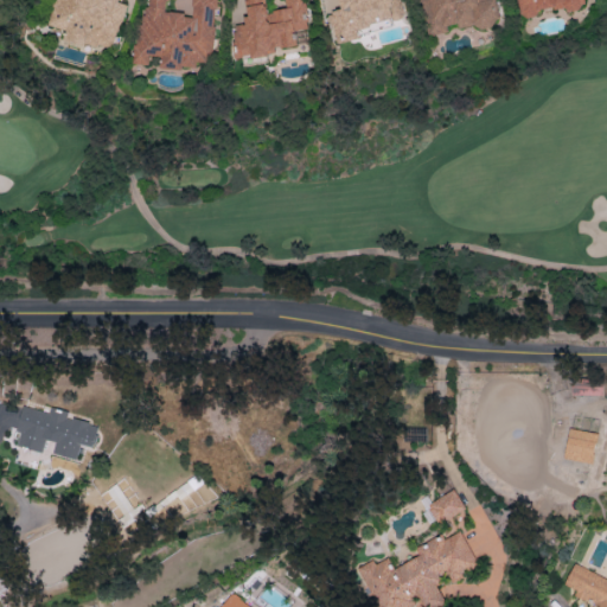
[(116,0),(57,0),(50,25),(65,30),(63,37),(110,52),(125,5),(116,2),(116,0)]
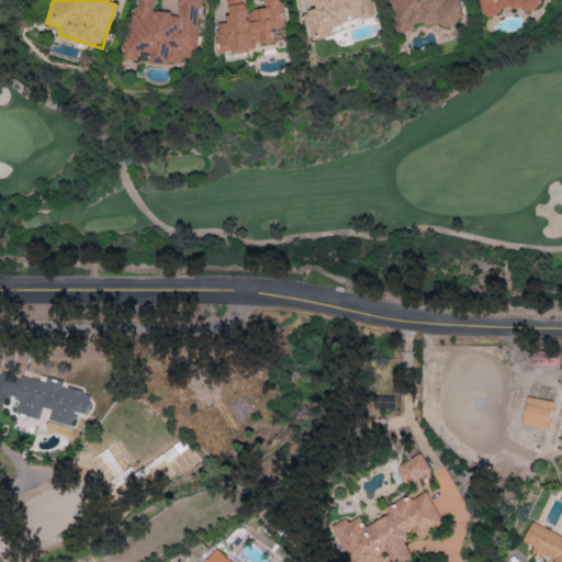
[(200,0),(177,0),(177,13),(153,11),(154,0),(131,0),(127,59),(137,60),(138,51),(149,52),(148,63),(181,65),(182,56),(197,57),(200,0)]
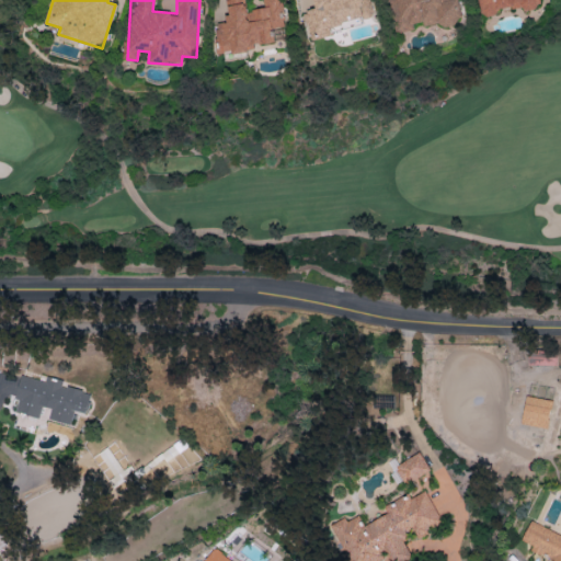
[(217,54),(253,50),(252,45),(274,43),(272,27),(285,26),(282,0),(263,0),(264,9),(247,10),(244,0),(225,0),(228,22),(214,23),(217,54)]
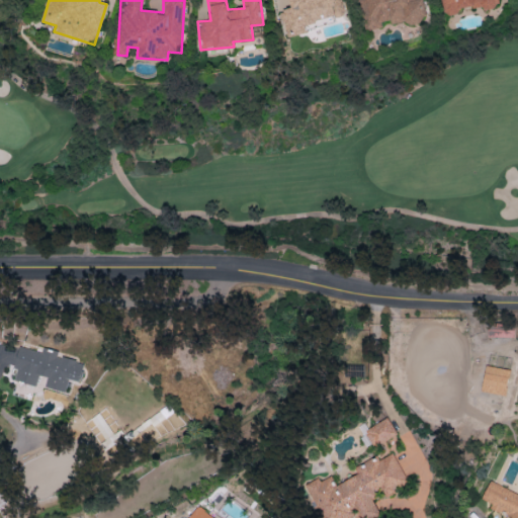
[(288,0),(291,8),(280,11),(287,37),(308,32),(306,25),(347,13),(342,0),(288,0)]
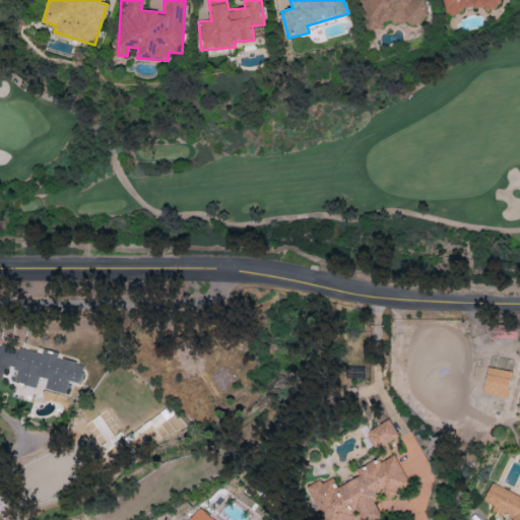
[(362,0),(367,29),(394,24),(395,26),(431,19),(427,0),(362,0)]
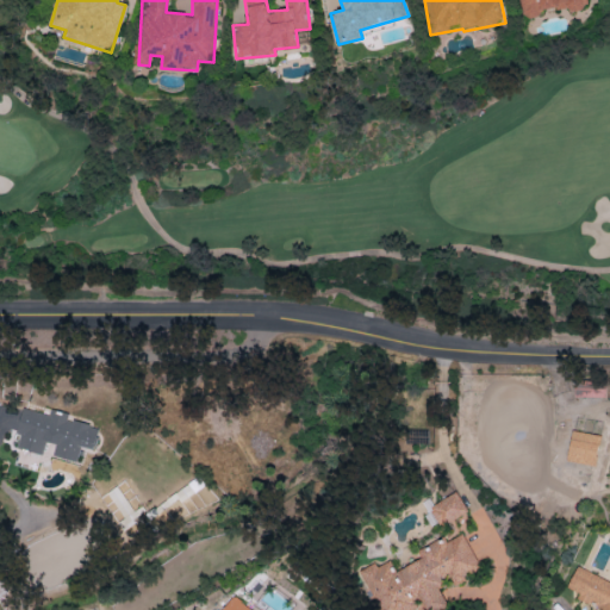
[(520,0),(523,17),(541,18),(541,10),(552,8),(560,10),(578,11),(586,10),(586,0),(520,0)]
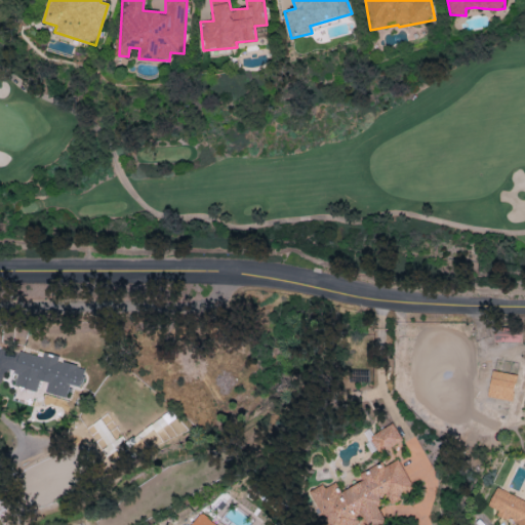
[(522,342),(522,327),(495,327),(494,341),(522,342)]
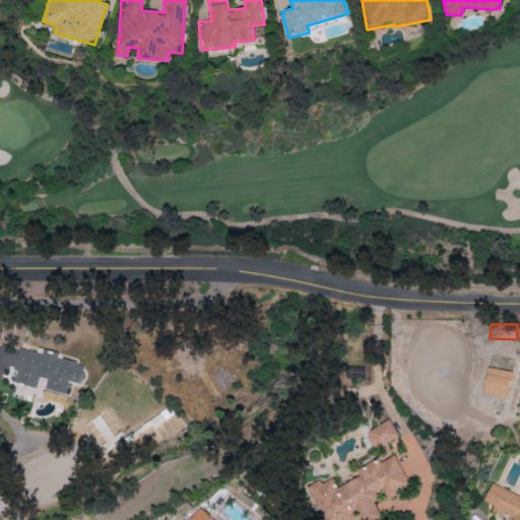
[(84,364),(57,358),(59,352),(44,348),(43,353),(19,347),(14,370),(17,371),(14,382),(37,387),(39,377),(48,378),(45,389),(66,394),(68,383),(79,386),(84,364)]
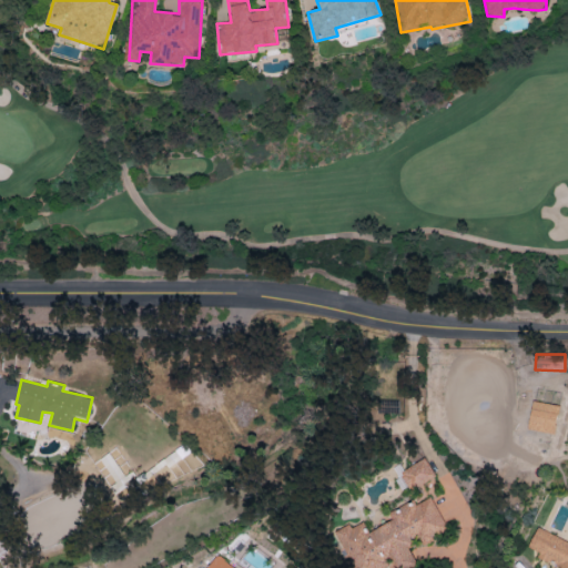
[(527,428),(554,434),(559,406),(534,401),(527,428)]
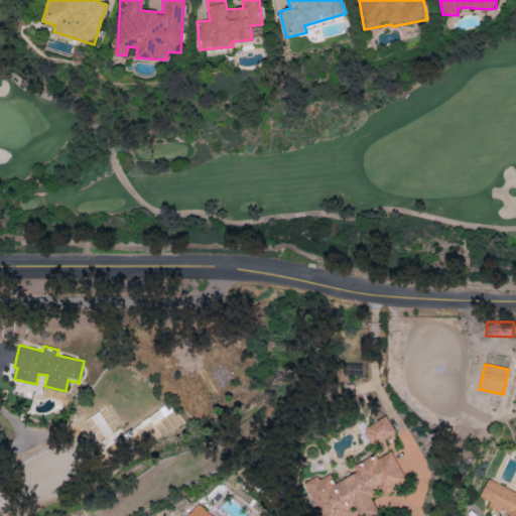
[(363,428),(371,444),(395,432),(387,416),(363,428)]
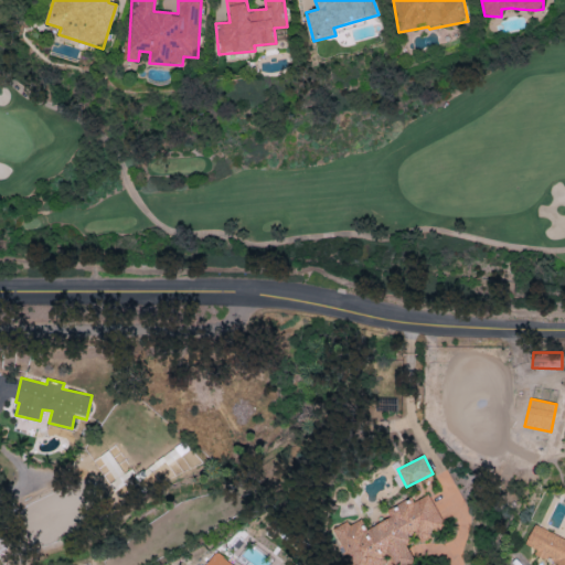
[(349,564),(409,564),(416,563),(406,541),(417,536),(420,543),(433,536),(432,533),(444,528),(430,494),(413,501),(412,498),(386,509),(390,518),(364,530),(360,520),(349,524),(348,521),(333,528),(349,564)]
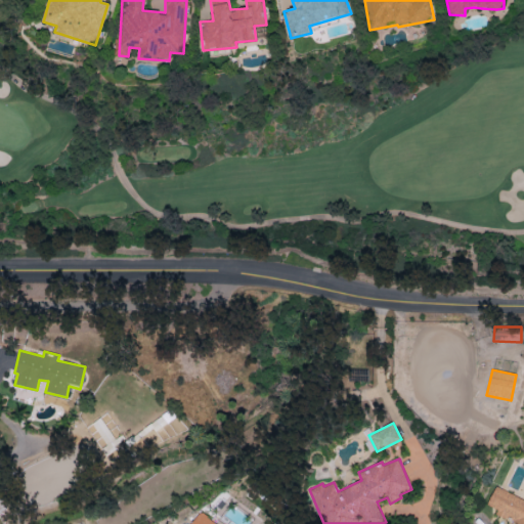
[(523,523),(523,499),(494,486),(486,505),(496,510),(494,514),(517,523),(523,523)]
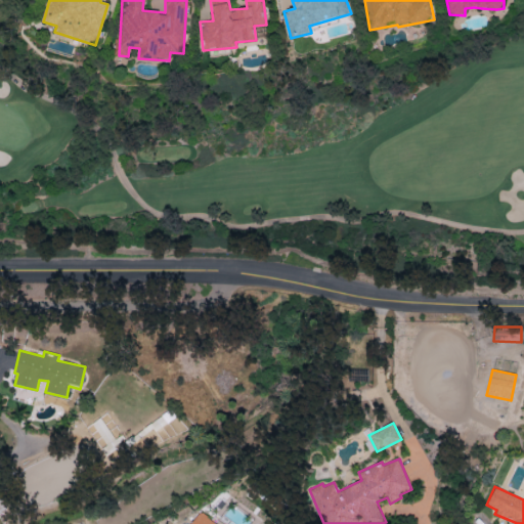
[(216,523),(200,512),(190,523),(216,523)]
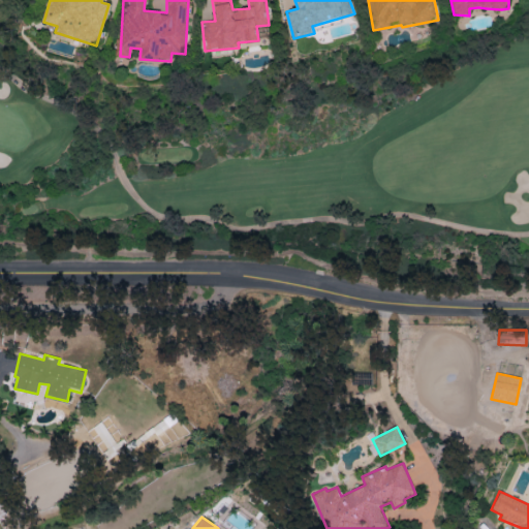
All buildings are outlined.
